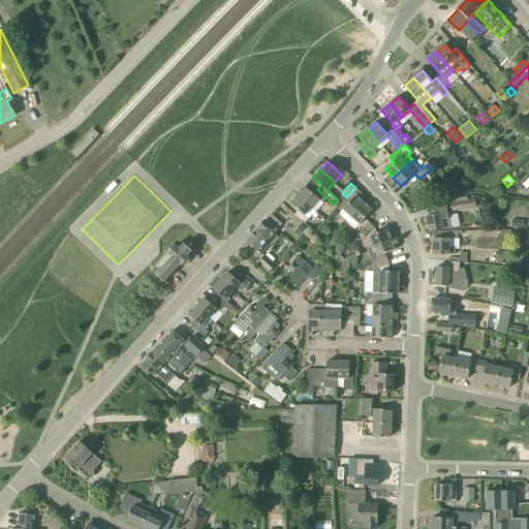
[(306,187),(298,195),(312,208),(316,212),(323,204),(328,198),(317,189),(313,194),(306,187)]
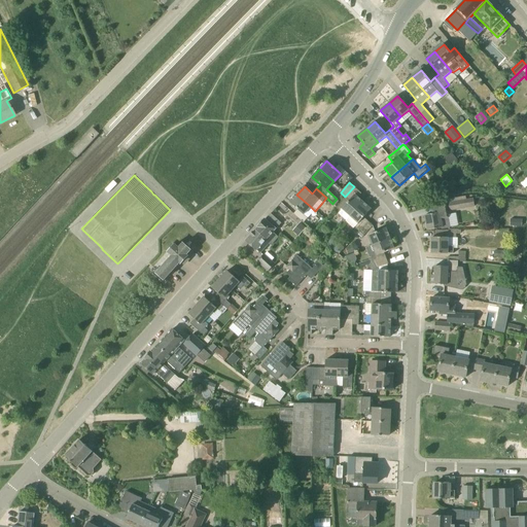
[(350,201),(342,209),(350,216),(363,202),(358,198),(361,194),(354,186),(345,197),(350,201)]
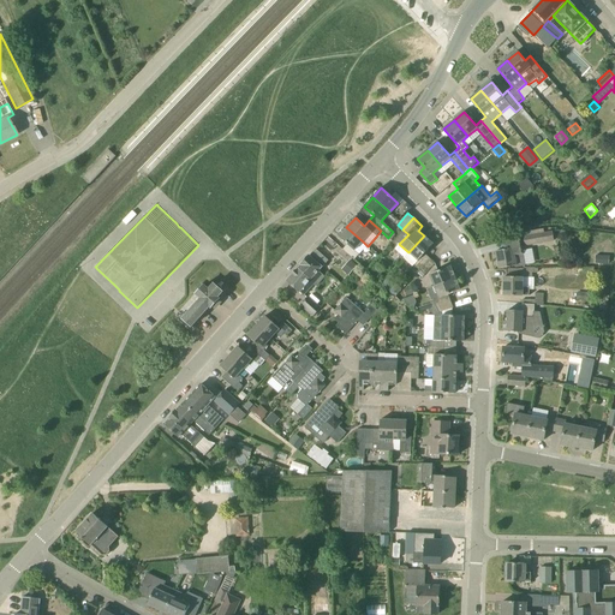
[(363,242),(346,227),(338,237),(347,245),(342,250),(354,261),(359,255),(354,251),(363,242)]
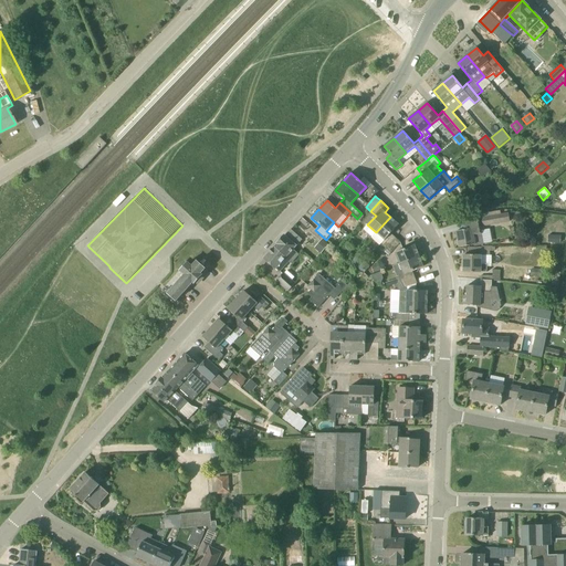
[(481,218),(483,227),(510,222),(509,213),(481,218)]
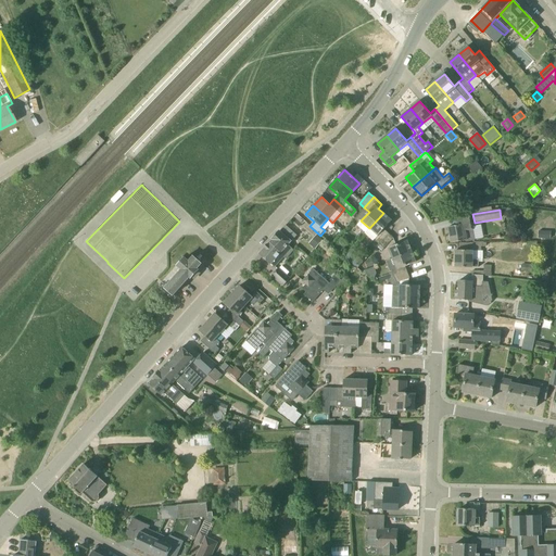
[(379,244),(389,234),(384,229),(392,222),(383,213),(369,228),(378,236),(375,240),(379,244)]
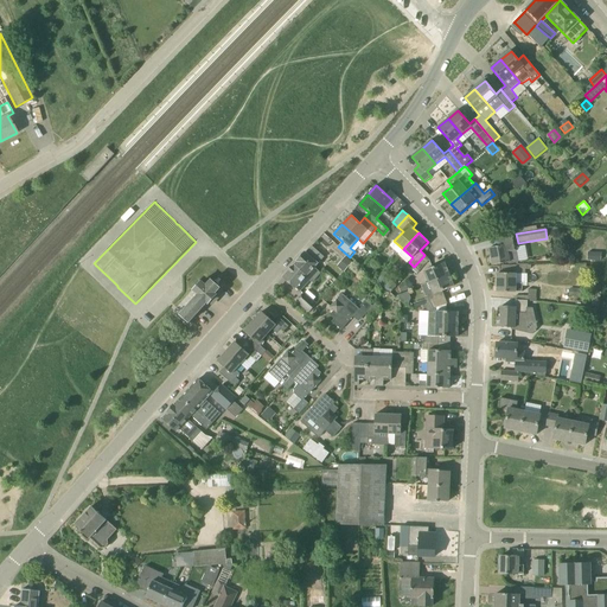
[(517,251),(516,243),(513,234),(497,238),(498,247),(490,249),(491,257),(490,257),(491,264),(492,263),(493,266),(500,264),(500,266),(516,266),(513,251),(517,251)]
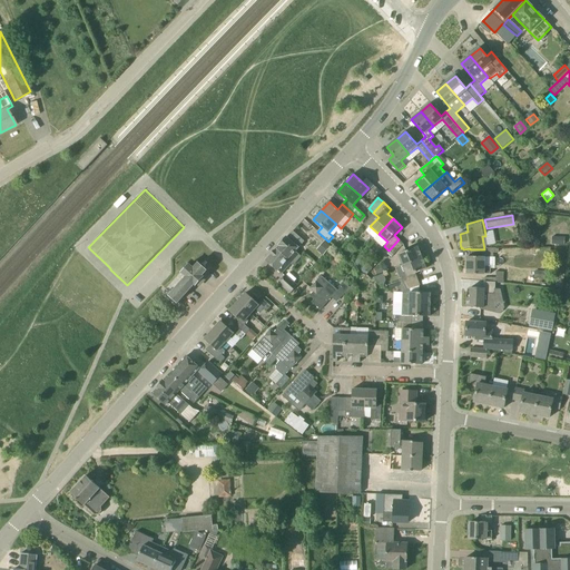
[(304,242),(293,232),(287,237),(286,237),(278,246),(279,246),(276,249),(288,259),(296,251),(296,252),(304,242)]
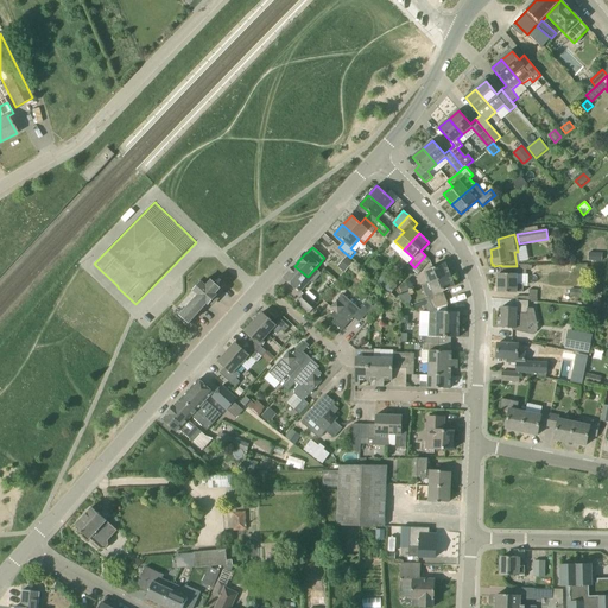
[(420,272),(430,261),(431,260),(425,255),(415,267),(420,272)]
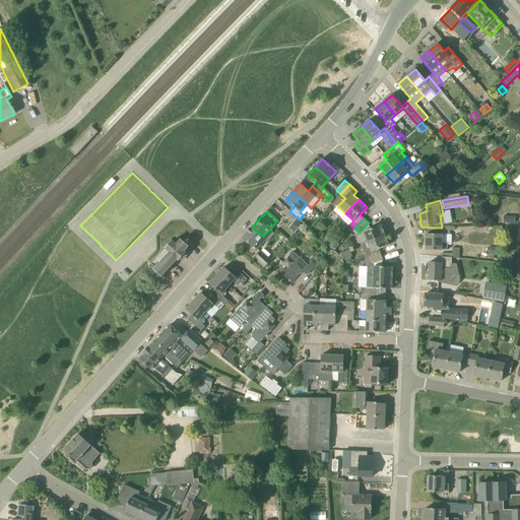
[(297,219),(291,224),(298,230),(302,224),(297,219)]
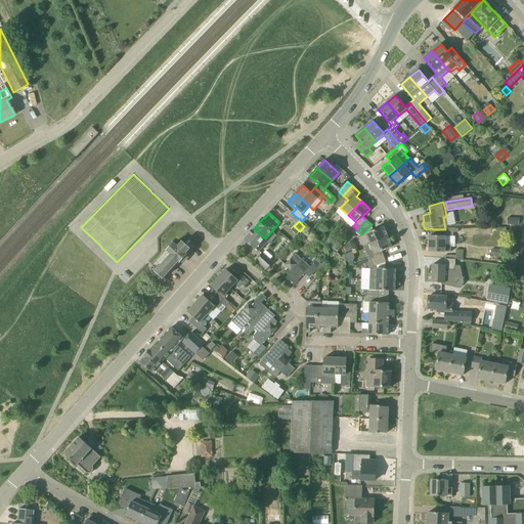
[(370,244),(388,237),(384,227),(366,234),(370,244)]
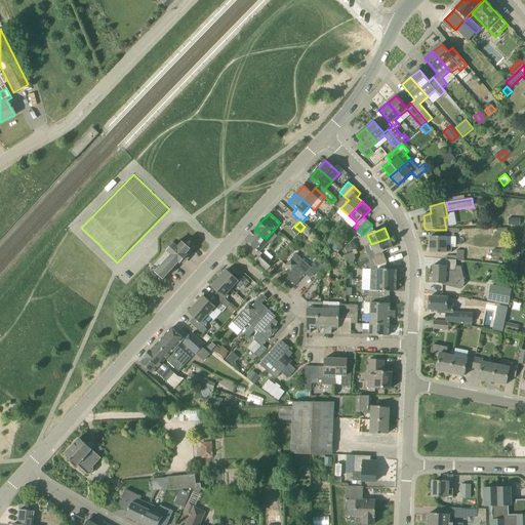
[(273,232),(273,231),(266,239),(254,230),(245,240),(256,250),(259,252),(269,242),(271,244),(278,236),(273,232)]
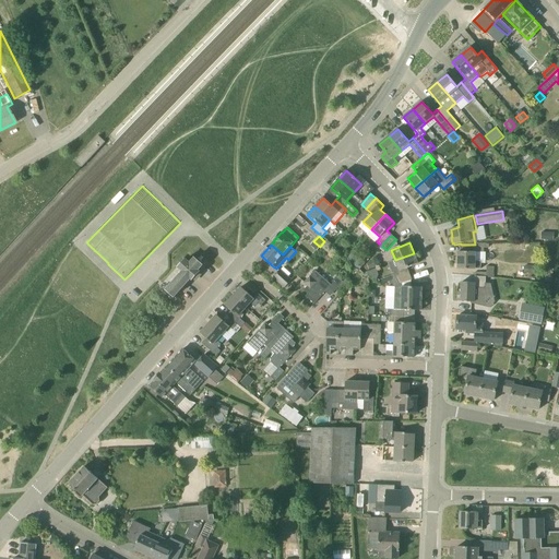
[(475,269),(482,269),(482,252),(484,252),(484,245),(475,245),(461,245),(461,252),(459,252),(459,269),(475,270),(475,269)]
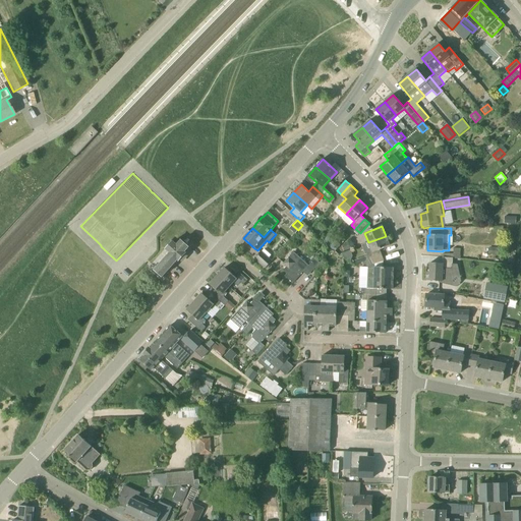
[(334,248),(339,242),(331,234),(326,240),(334,248)]
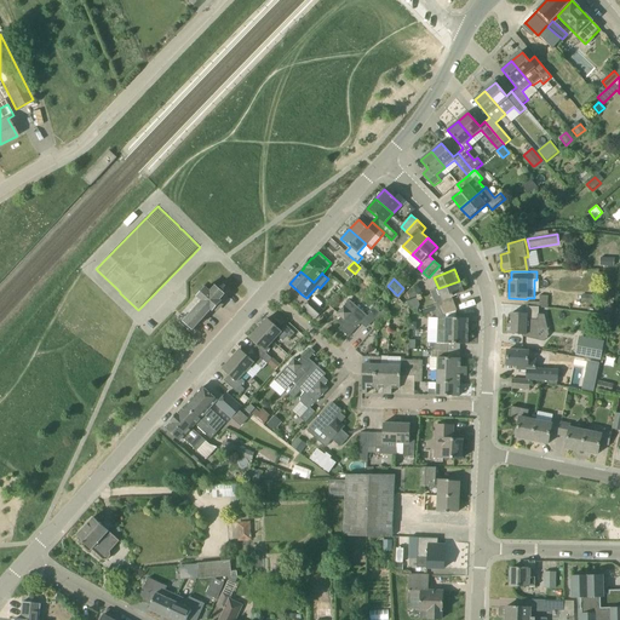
[(440,310),(454,304),(452,297),(464,293),(459,281),(438,288),(443,300),(437,303),(440,310)]
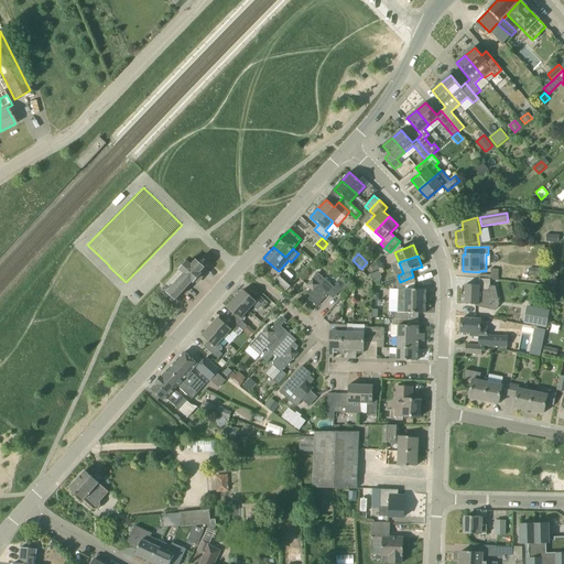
[(199,273),(204,269),(196,261),(192,266),(187,262),(186,263),(184,261),(177,269),(180,270),(180,271),(184,274),(167,292),(176,300),(192,282),(193,283),(202,274),(199,273)]
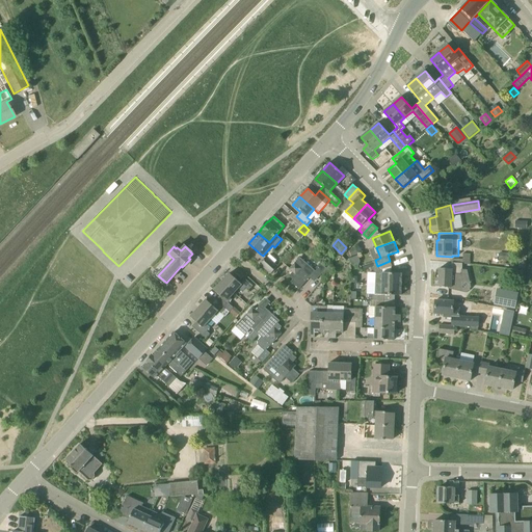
[(356,247),(349,250),(351,257),(358,254),(356,247)]
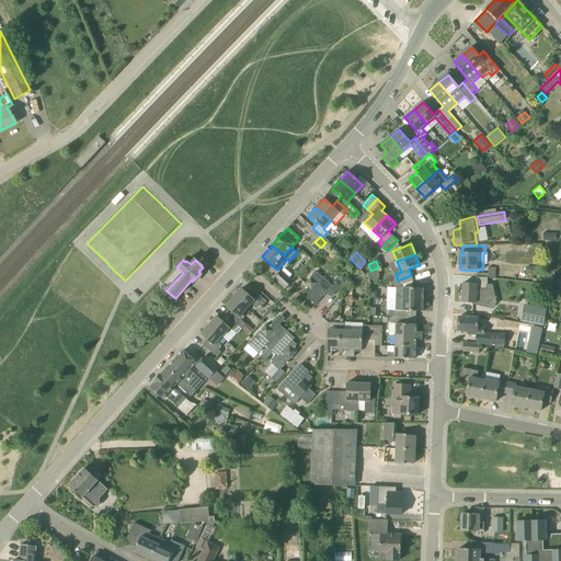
[(477,273),(477,277),(488,278),(496,278),(496,268),(489,267),(488,274),(477,273)]
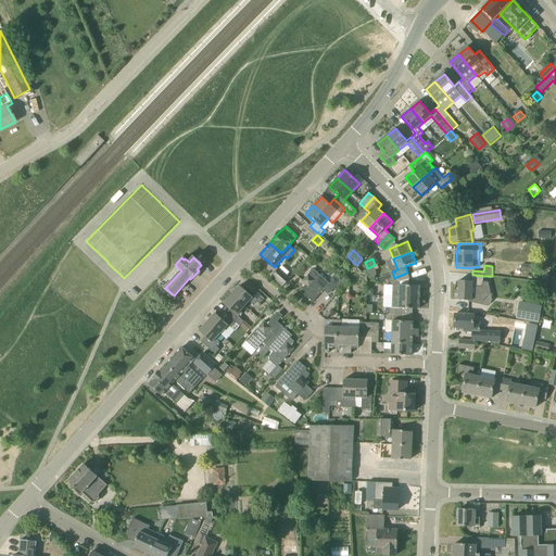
[(290,279),(278,269),(272,276),(283,287),(290,279)]
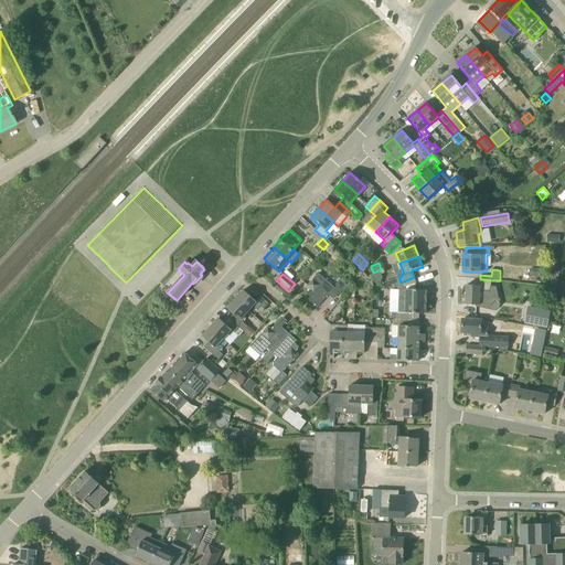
[(318,308),(329,296),(334,288),(318,274),(307,286),(310,289),(307,294),(313,299),(311,301),(318,308)]
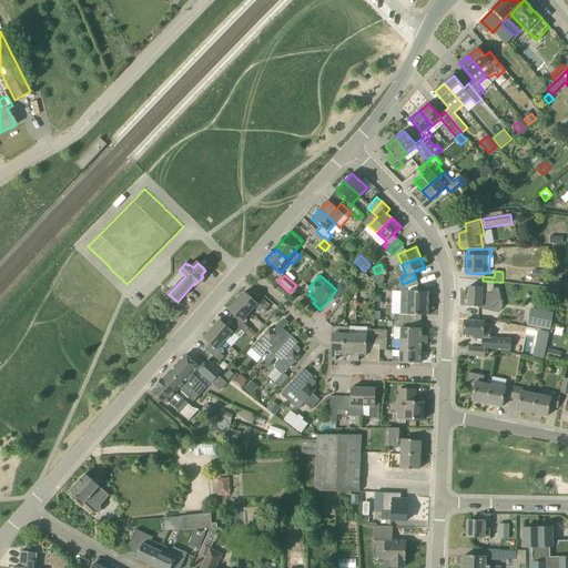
[(401,303),(428,304),(429,292),(418,292),(418,285),(419,285),(416,279),(403,284),(397,286),(401,292),(402,292),(401,303)]
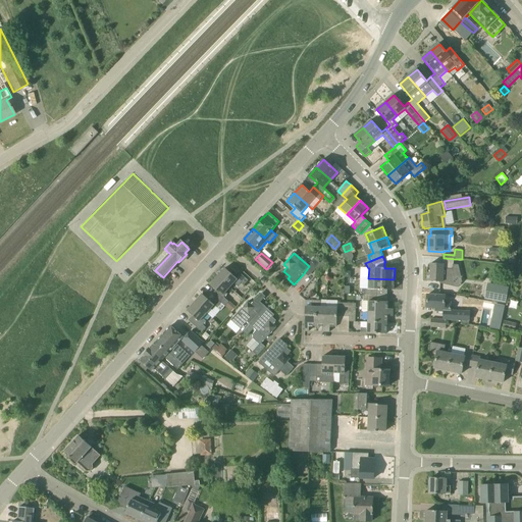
[(311,265),(316,269),(320,264),(314,258),(310,263),(311,265)]
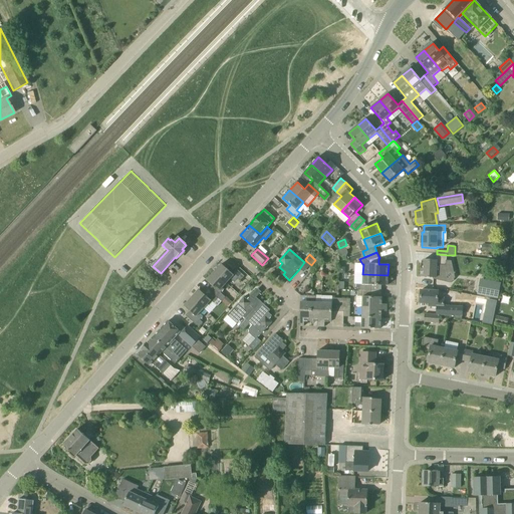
[(425,260),(424,269),(422,269),(421,277),(436,278),(437,265),(447,265),(447,255),(437,254),(437,260),(425,260)]
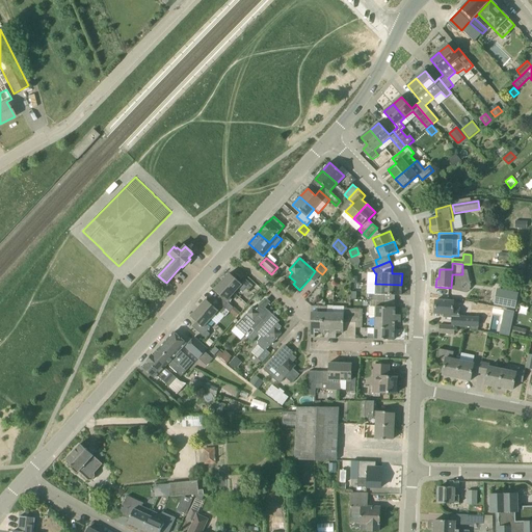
[(322,274),(321,274),(326,278),(334,270),(329,265),(326,269),(322,274)]
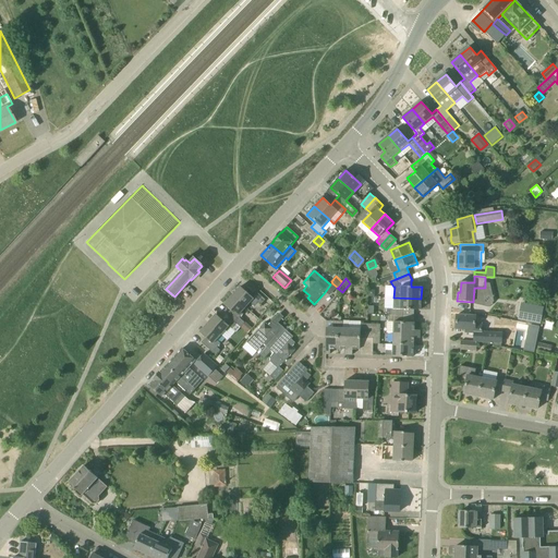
[(265,300),(258,293),(254,299),(241,287),(232,296),(245,307),(251,303),(254,306),(258,302),(261,305),(265,300)]
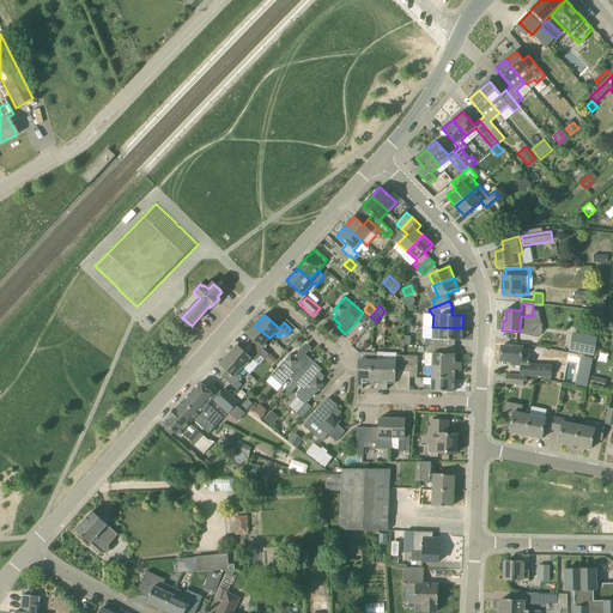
[(359,353),(372,339),(372,326),(371,325),(351,347),(359,353)]
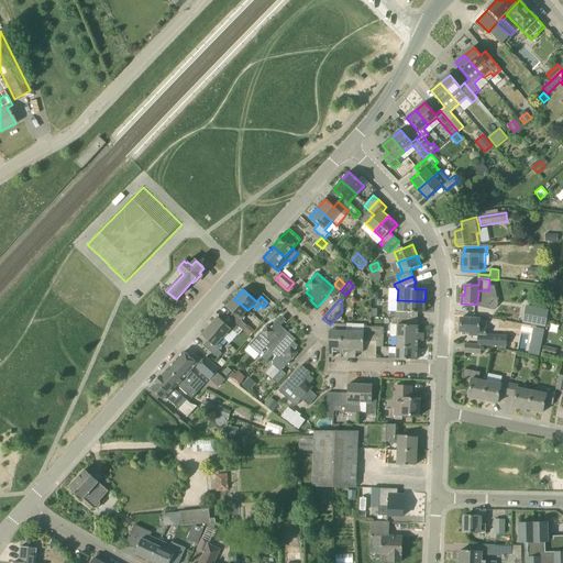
[(243,316),(247,310),(234,299),(227,308),(233,313),(229,318),(243,331),(246,327),(242,321),(245,317),(243,316)]
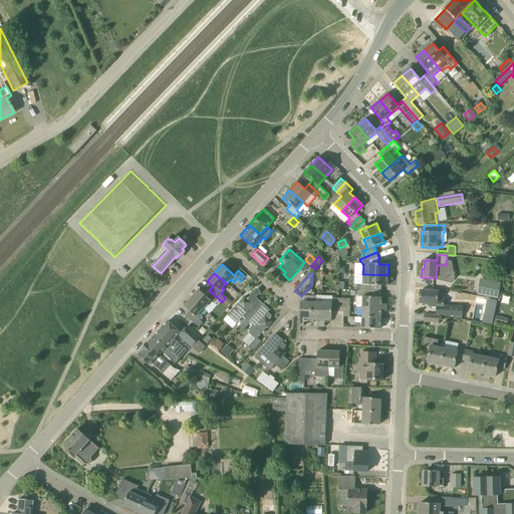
[(388,286),(388,275),(362,274),(362,285),(358,284),(358,290),(371,291),(371,285),(388,286)]
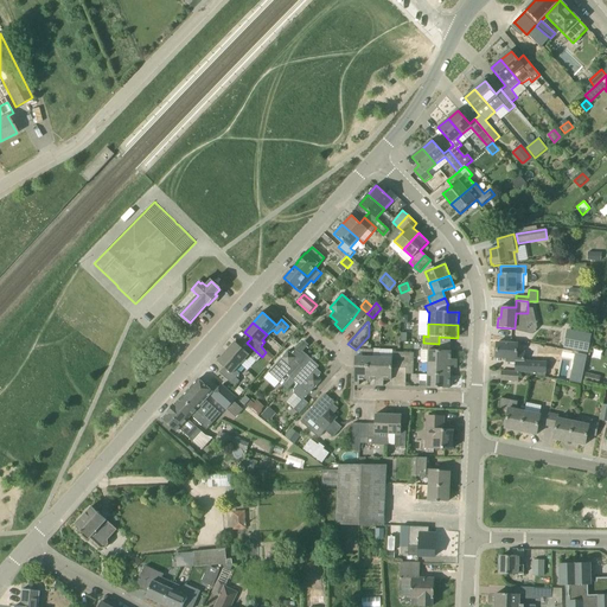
[(572,331),(568,350),(588,353),(592,334),(572,331)]
